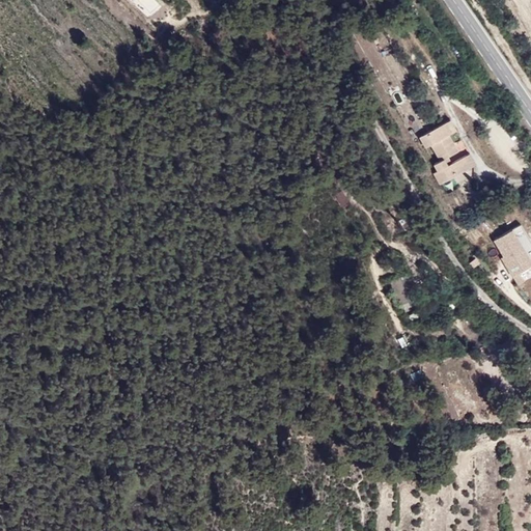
[(463,139),(450,118),(444,121),(455,143),(463,139)]
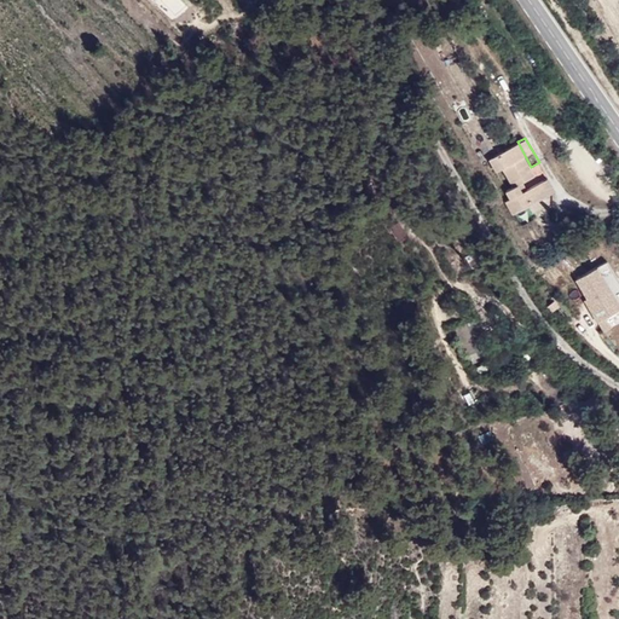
[(531,167),(518,142),(489,158),(496,172),(501,171),(510,189),(504,191),(515,215),(556,191),(549,178),(525,190),(522,185),(537,177),(531,167)]
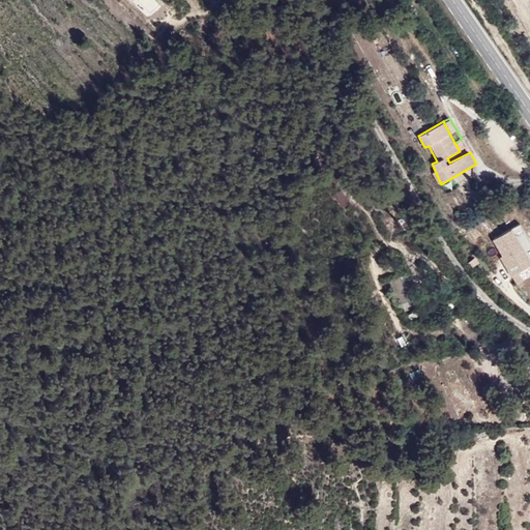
[(500,259),(516,285),(523,281),(519,273),(529,266),(529,241),(520,225),(493,242),(502,257),(500,259)]
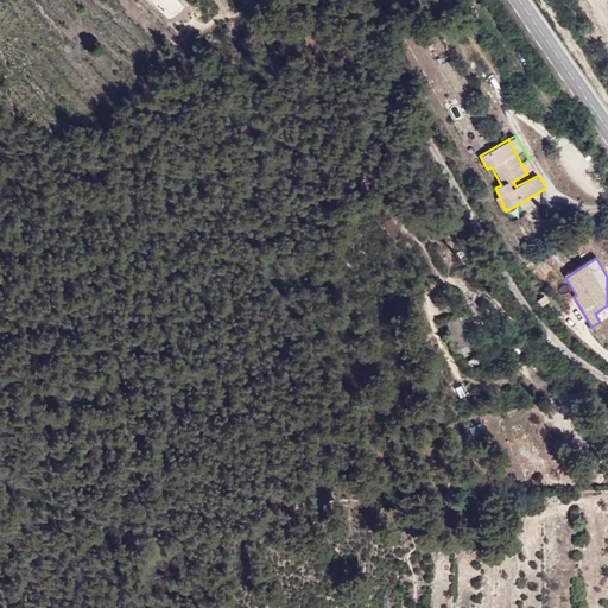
[(472,392),(466,380),(455,386),(461,397),(472,392)]
